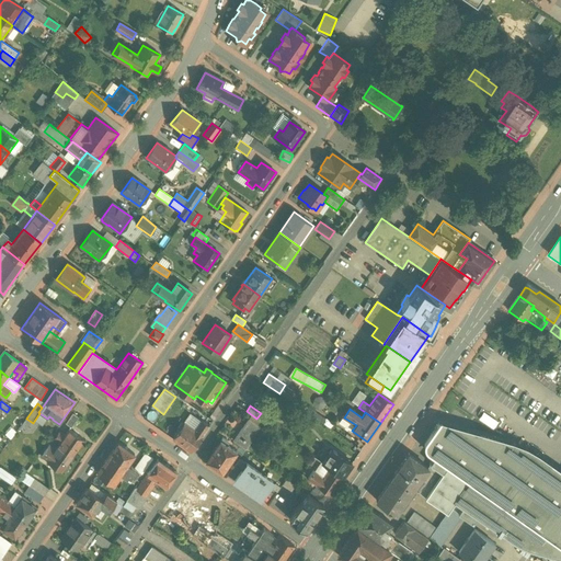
[(72,414),(66,424),(71,428),(78,418),(72,414)]
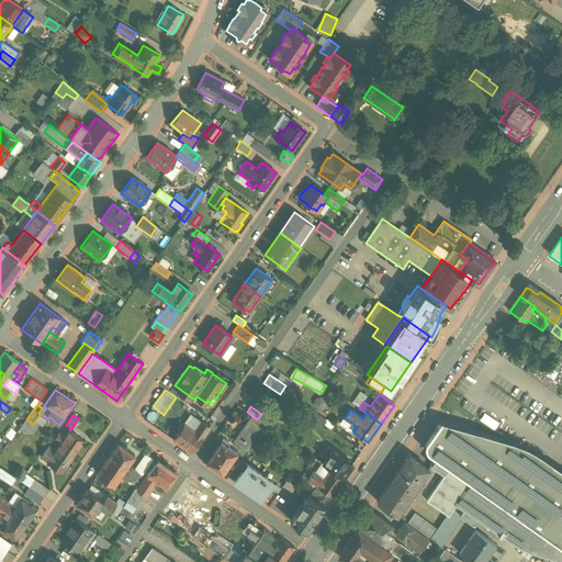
[(194,430),(184,424),(183,425),(182,424),(178,429),(180,430),(173,440),(192,452),(203,437),(203,436),(210,427),(202,420),(194,430)]
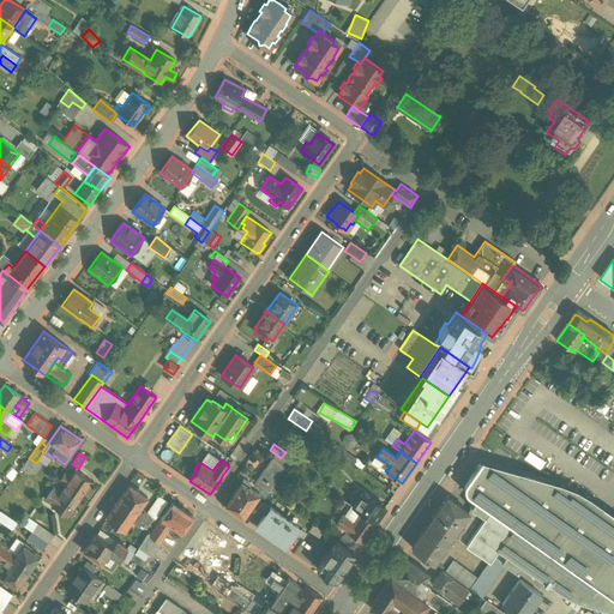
[(272,459),(256,482),(269,492),(286,469),(272,459)]
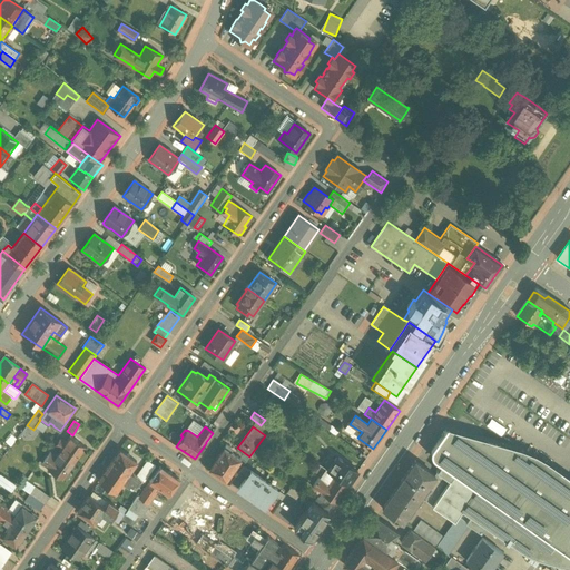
[(507,451),(458,436),(457,438),(445,430),(432,449),(432,450),(431,451),(431,453),(431,455),(432,457),(432,458),(434,459),(442,465),(439,471),(438,470),(436,472),(471,497),(458,516),(469,524),(480,531),(484,526),(519,549),(523,551),(528,554),(533,557),(538,558),(569,567),(569,493),(564,490),(568,485),(558,479),(554,482),(527,463),(530,459),(520,452),(518,457),(512,453),(507,451)]
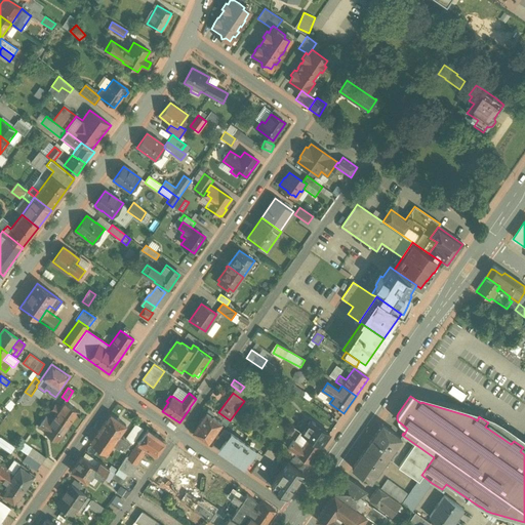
[(79,412),(64,403),(61,408),(56,414),(53,417),(68,428),(79,412)]
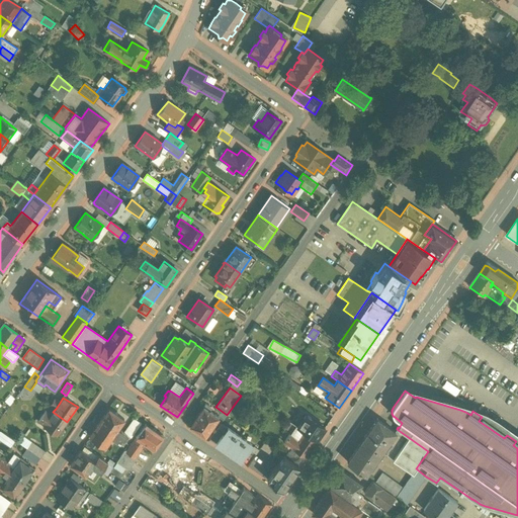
[(60,403),(55,399),(50,405),(56,409),(60,403)]
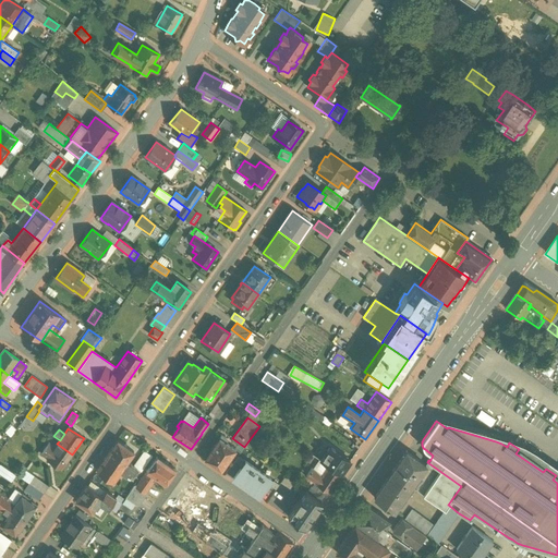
[(219,438),(205,459),(221,471),(235,450),(226,443),(219,438)]
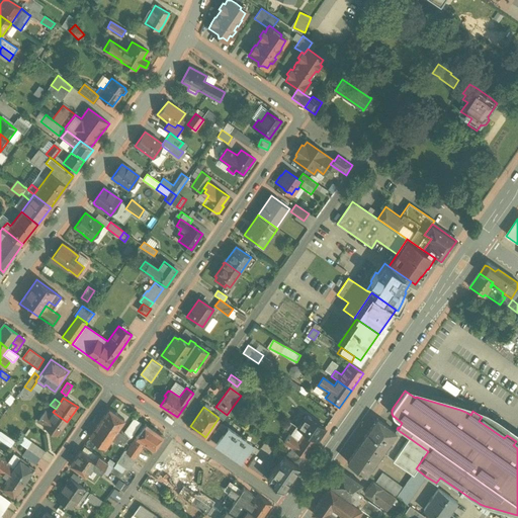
[(300,420),(282,407),(277,414),(295,427),(300,420)]
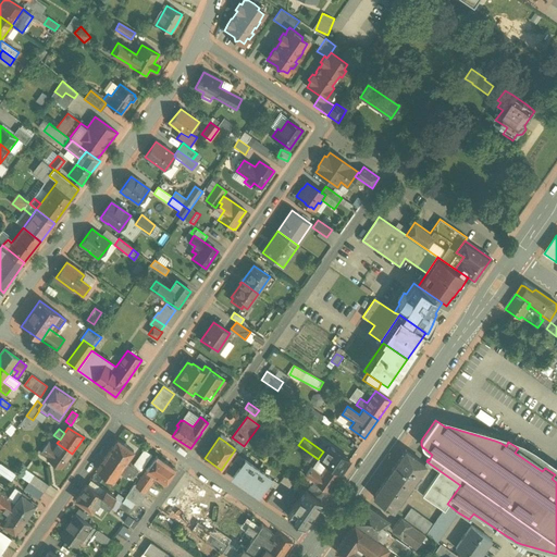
[(134,452),(118,440),(107,455),(123,467),(126,462),(134,452)]
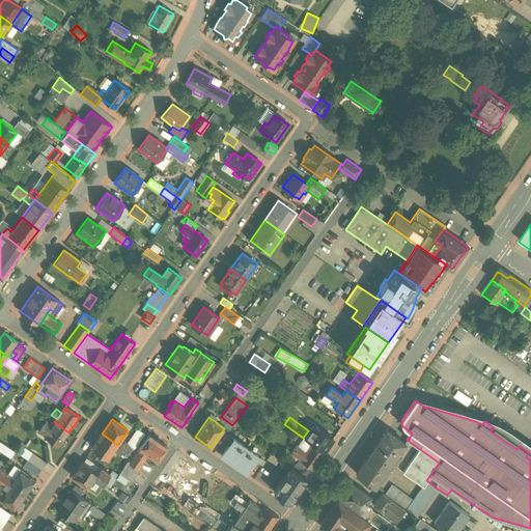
[(52,425),(47,421),(38,432),(45,437),(52,425)]
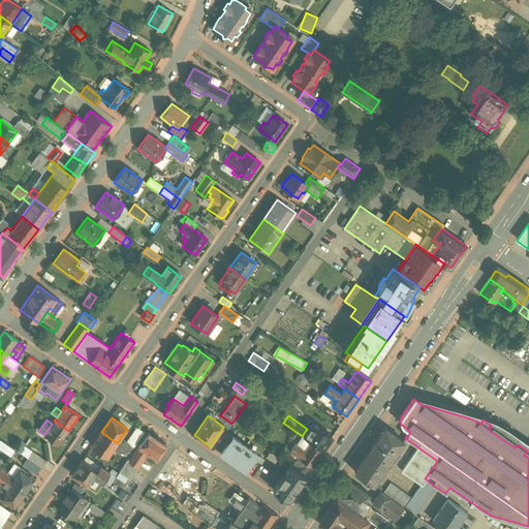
[(330,424),(323,419),(314,434),(312,433),(308,439),(310,440),(309,441),(311,442),(323,450),(337,430),(335,428),(336,426),(331,422),(330,424)]
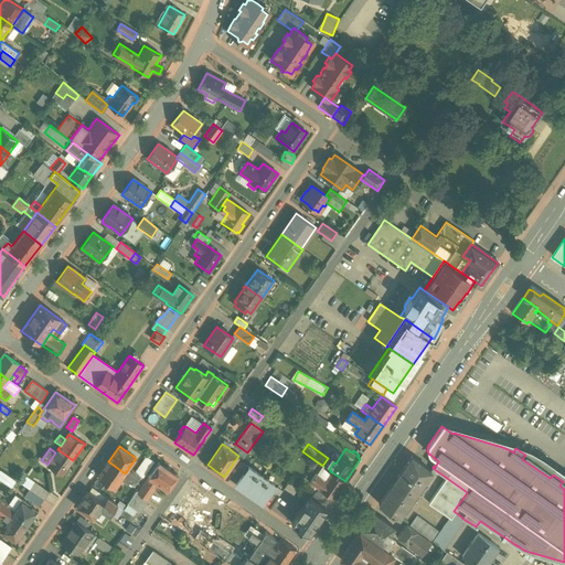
[(73,460),(57,449),(55,452),(48,465),(46,465),(63,476),(63,475),(65,476),(71,469),(68,467),(73,460)]
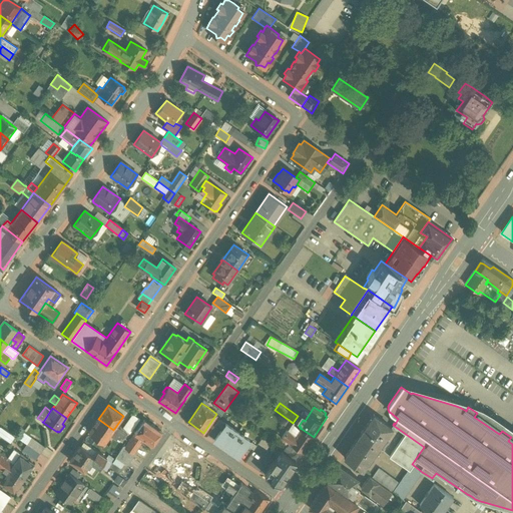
[(391,428),(374,415),(360,435),(378,447),(392,428),(391,428)]
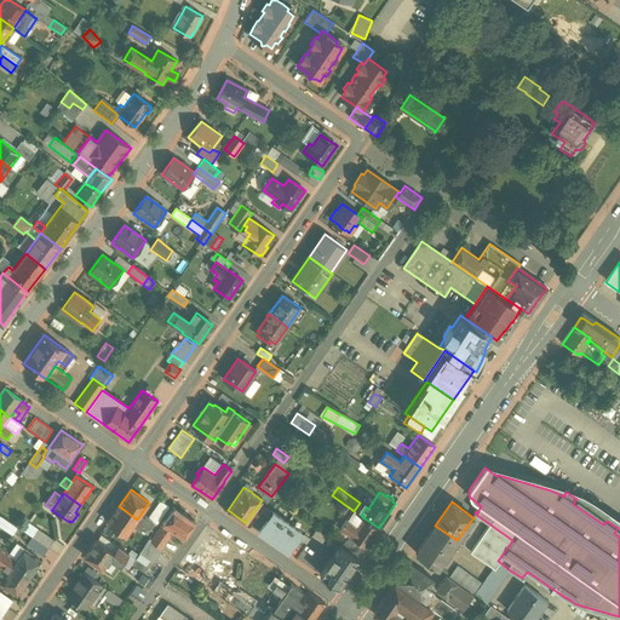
[(137,520),(119,506),(107,523),(125,537),(133,524),(141,529),(144,524),(137,520)]
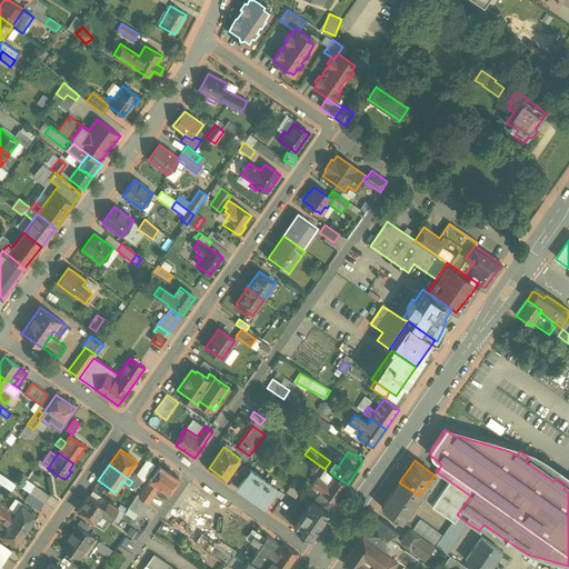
[(179,479),(160,466),(149,481),(158,487),(169,495),(179,479)]
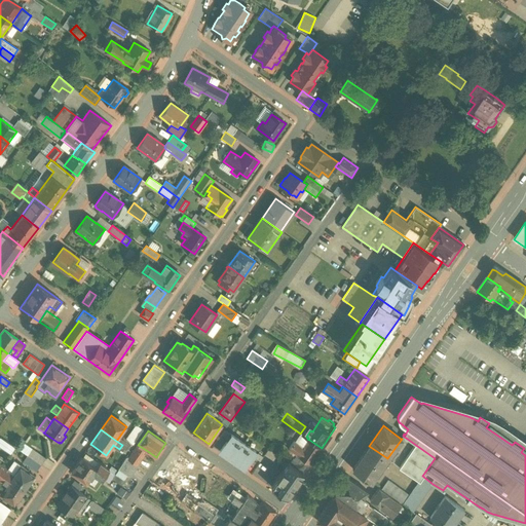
[(231,435),(220,452),(232,460),(243,444),(231,435)]
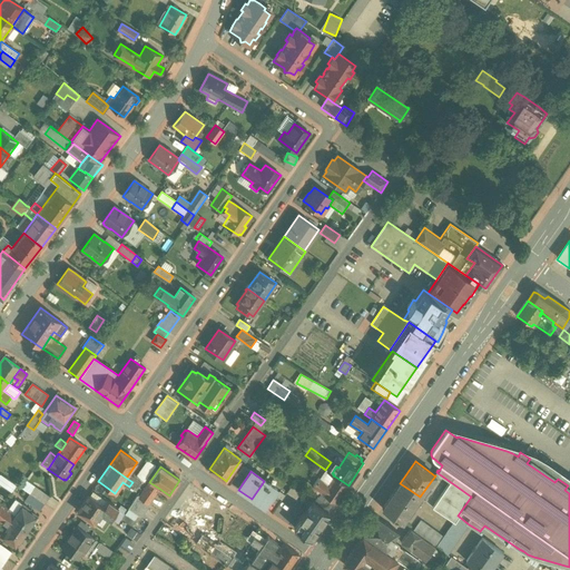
[(471,497),(436,472),(434,475),(435,475),(420,497),(454,520),(458,516),(471,497)]
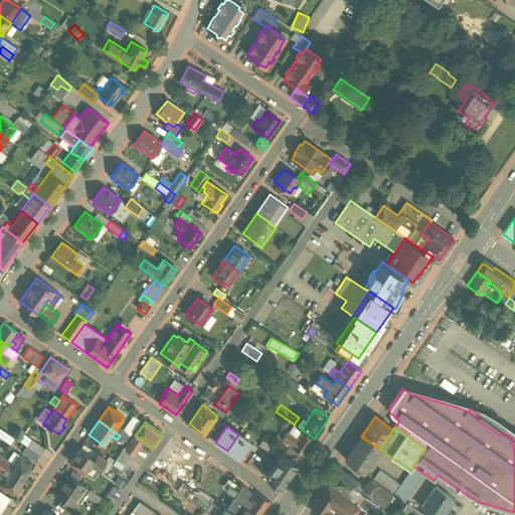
[(0,427),(0,438),(12,445),(16,438),(0,427)]
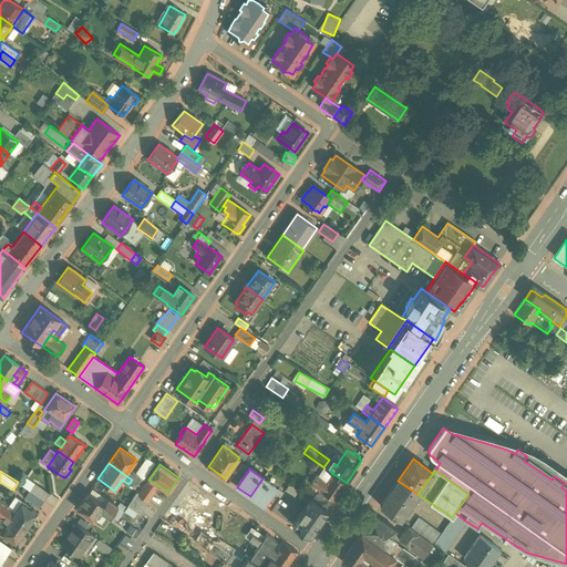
[(140,476),(133,472),(132,473),(129,471),(125,475),(132,480),(135,482),(140,476)]
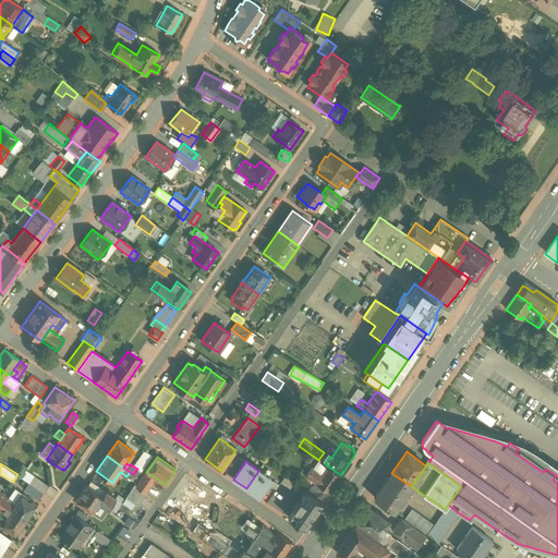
[(328,466),(322,475),(312,468),(305,477),(328,493),(341,475),(328,466)]
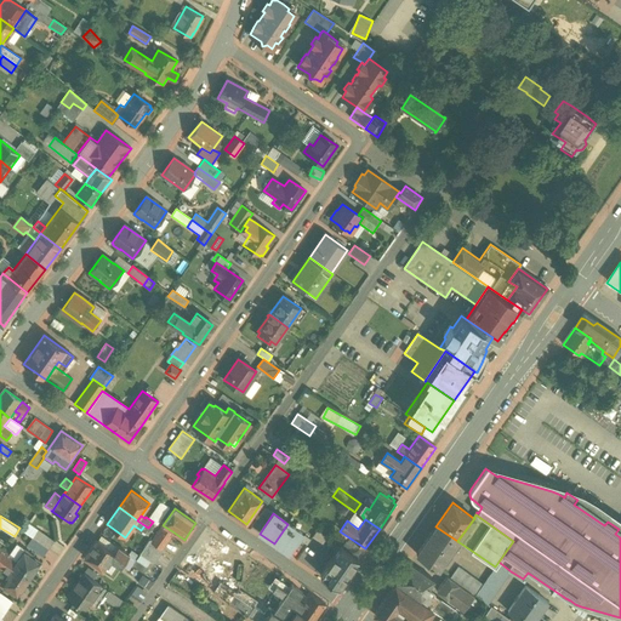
[(288,524),(274,543),(288,553),(302,534),(288,524)]
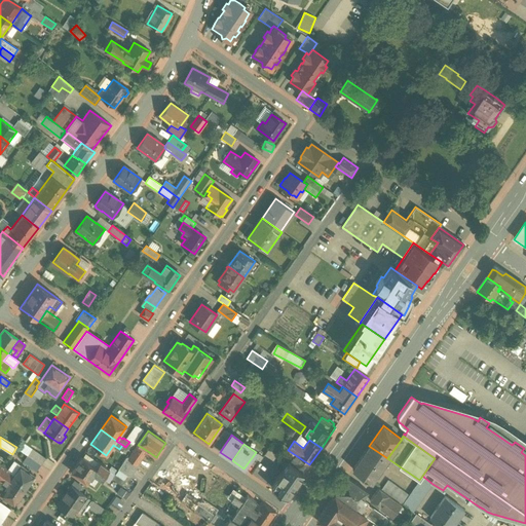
[(128,458),(126,457),(118,470),(129,478),(138,465),(137,464),(146,450),(139,445),(128,458)]
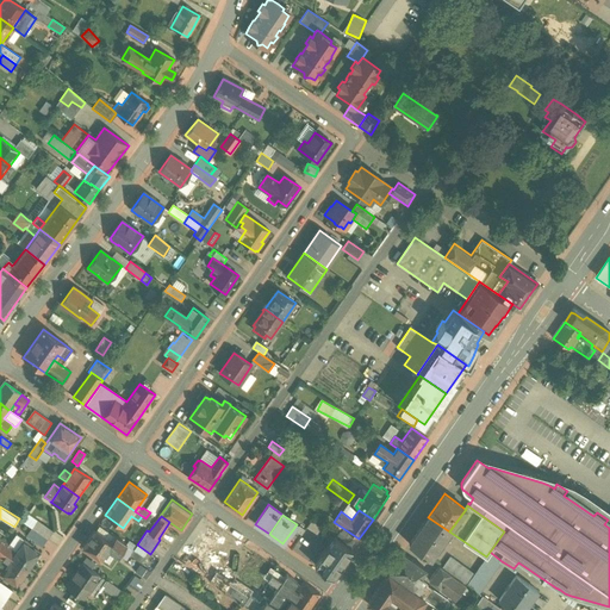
[(449,531),(428,517),(409,545),(430,559),(449,531)]
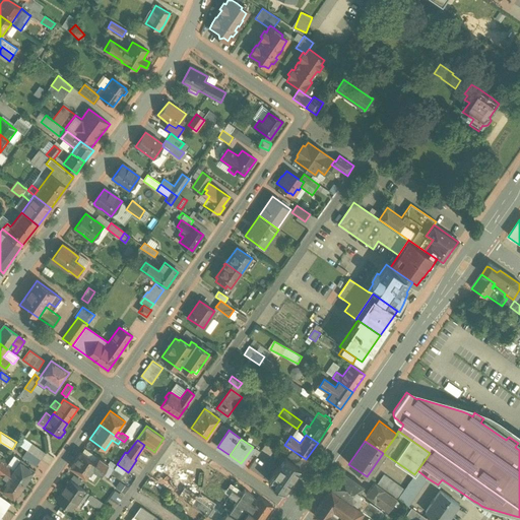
[(45,453),(31,444),(27,451),(41,460),(45,453)]
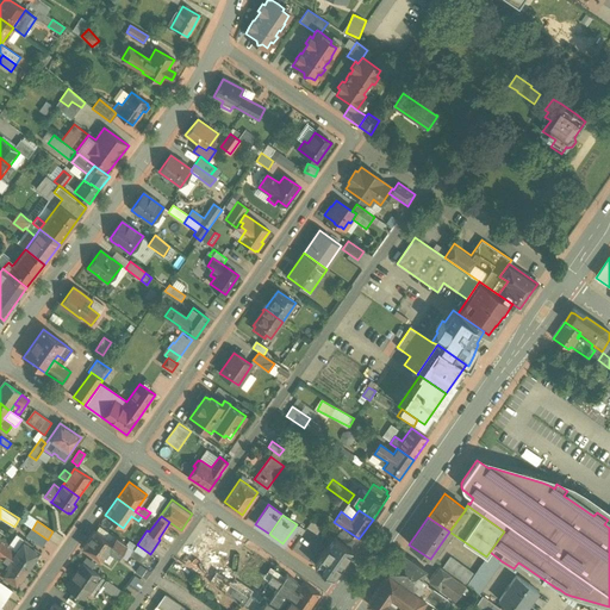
[(48,540),(32,529),(26,536),(42,547),(48,540)]
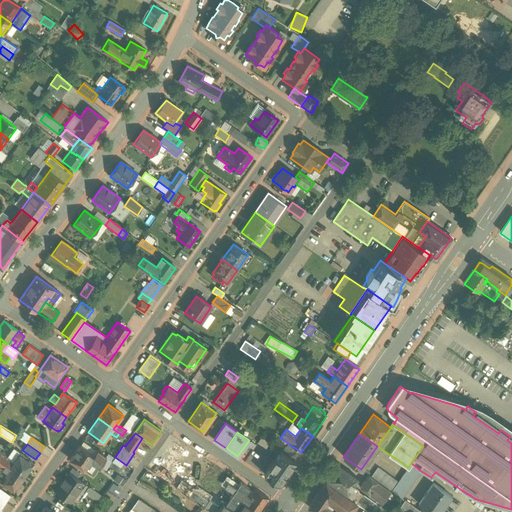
[(260,444),(250,460),(279,479),(292,461),(276,451),(274,454),(260,444)]
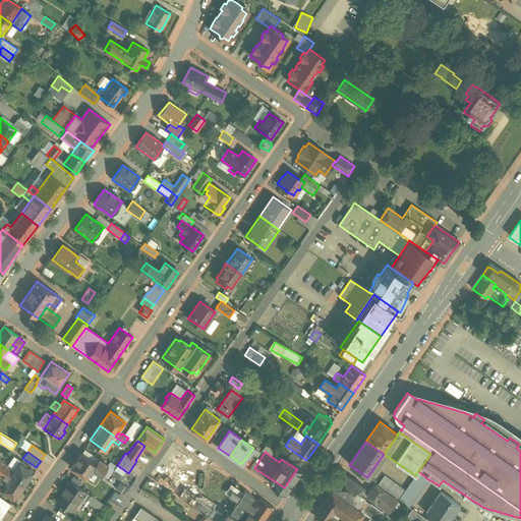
[(179,453),(158,482),(168,488),(174,480),(188,459),(179,453)]
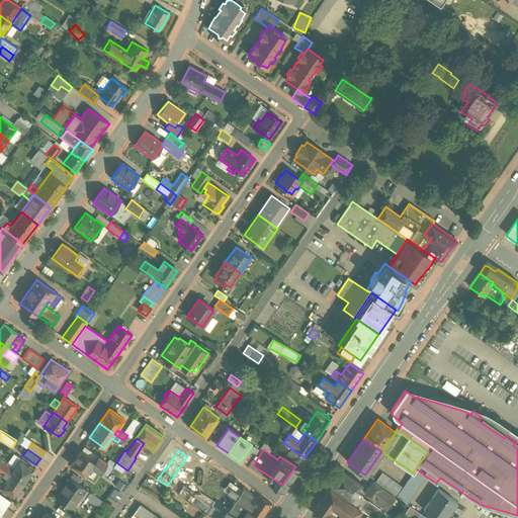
[(95,461),(80,451),(70,465),(85,476),(92,465),(95,461)]
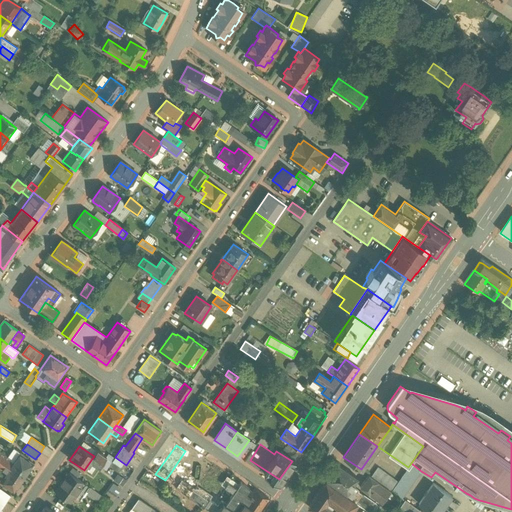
[(301,452),(292,446),(289,449),(286,447),(282,452),(295,460),(301,452)]
